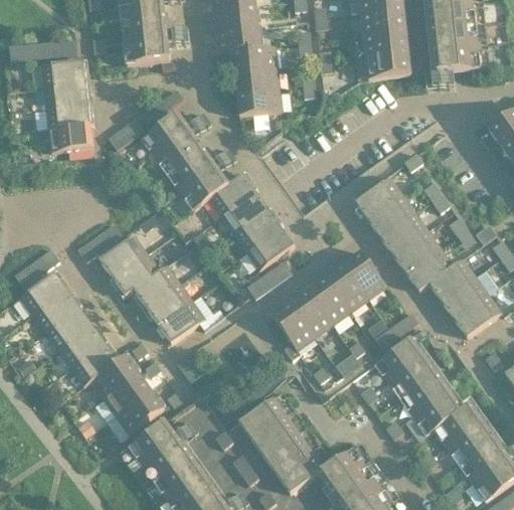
[(119,0),(122,21),(164,17),(162,0),(119,0)]
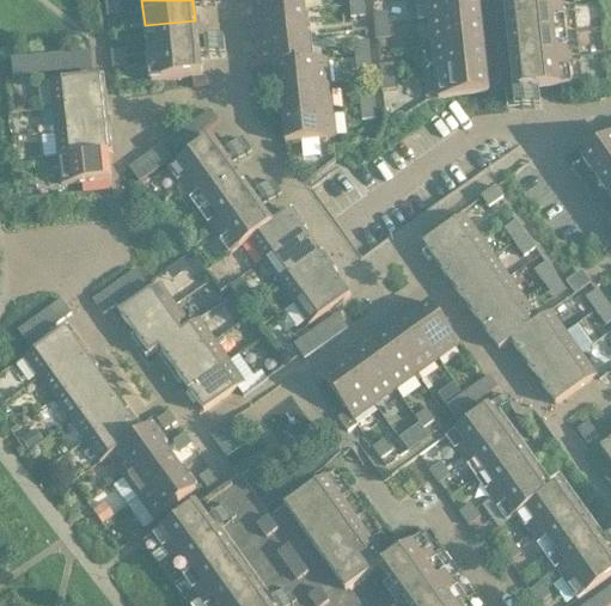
[(252,0),(254,12),(304,6),(303,0),(252,0)]
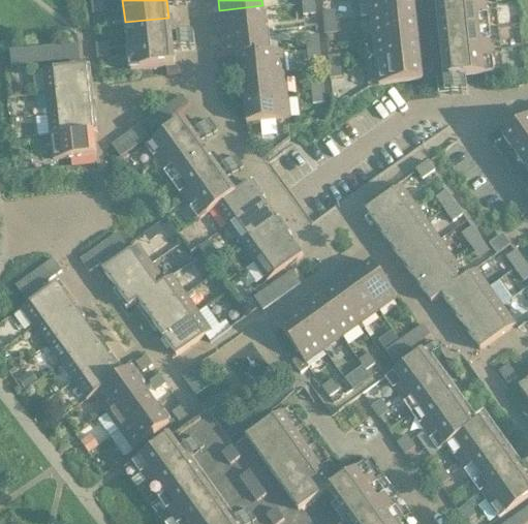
[(314,11),(313,0),(303,1),(304,12),(314,11)]
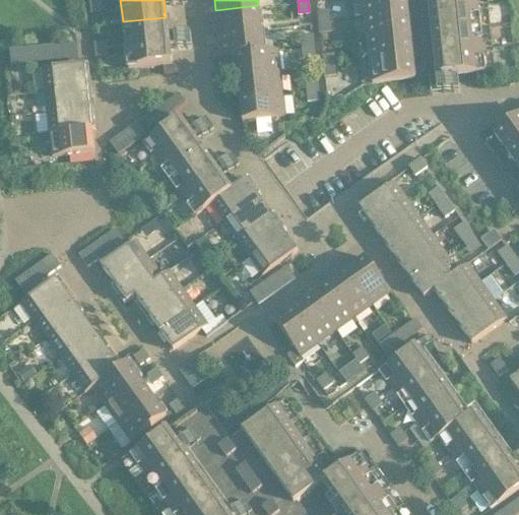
[(367,38),(363,0),(352,0),(357,39),(367,38)]
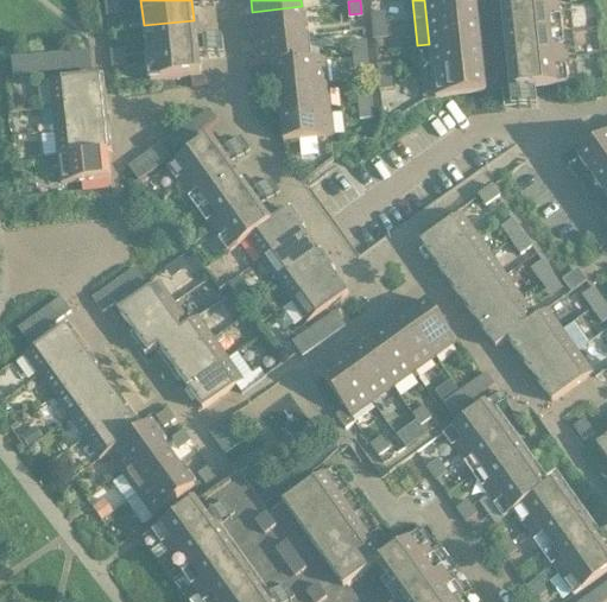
[(484,89),(476,13),(474,0),(424,0),(429,44),(435,95),(484,89)]
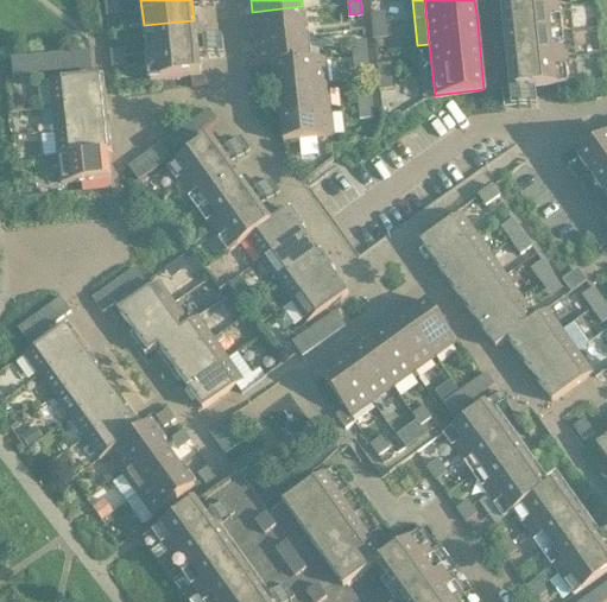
[(506,10),(505,0),(474,0),(476,13),(506,10)]
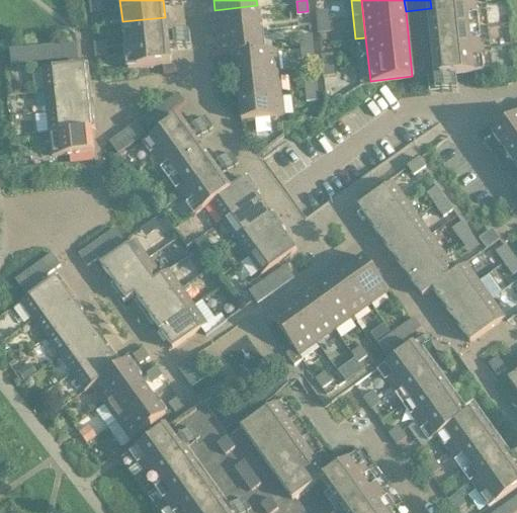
[(475,3),(475,0),(430,0),(431,8),(438,74),(464,71),(482,69),(475,3)]
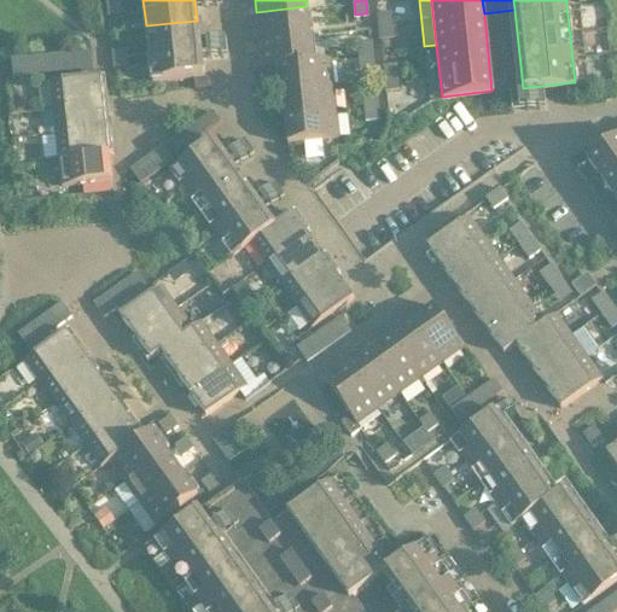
[(120,3),(106,4),(108,12),(121,11),(120,3)]
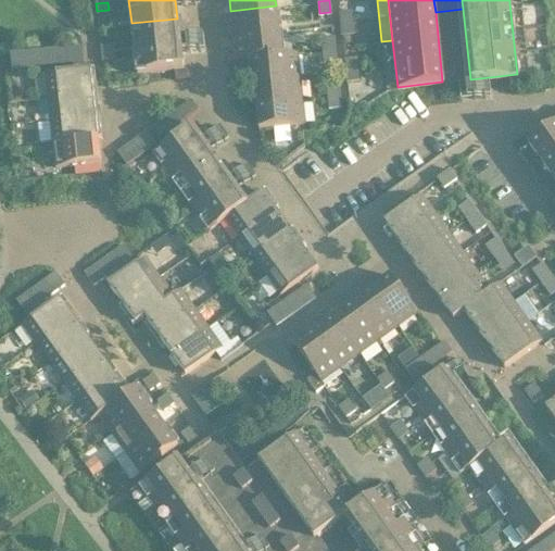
[(232,34),(278,28),(276,5),(230,11),(232,34)]
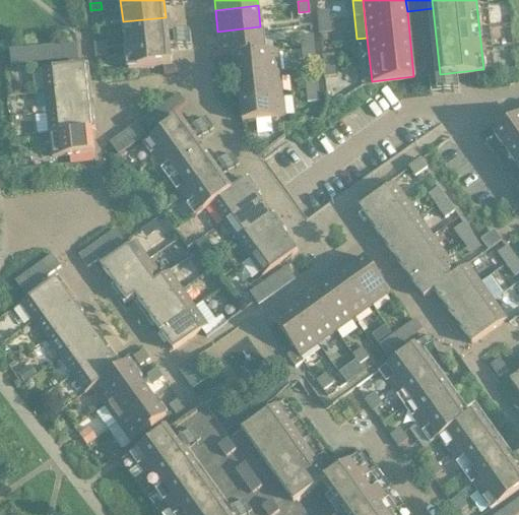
[(318,19),(328,18),(327,7),(317,8),(318,19)]
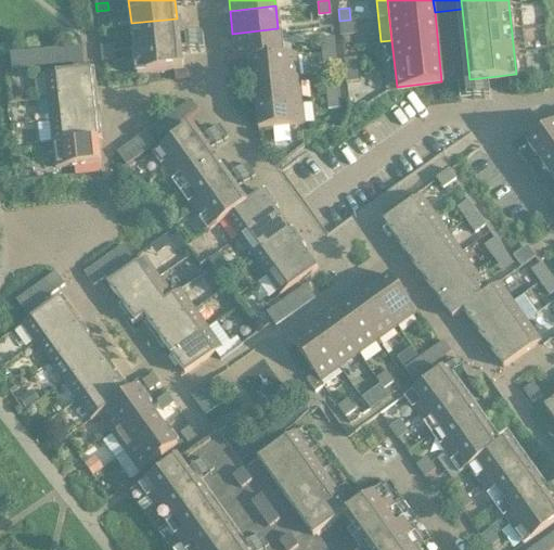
[(182,65),(177,18),(131,23),(136,71),(174,67),(175,77),(190,75),(189,65),(182,65)]
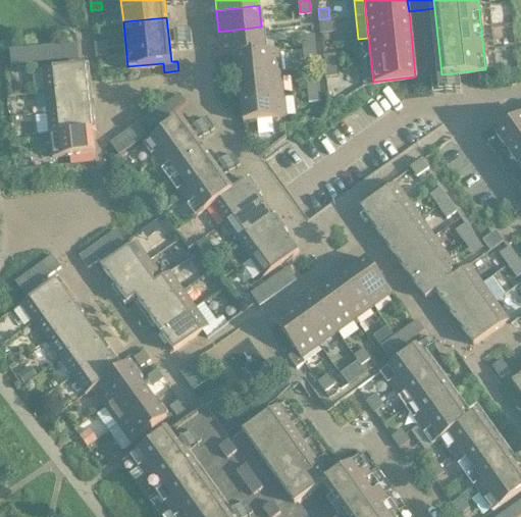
[(330,30),(329,18),(319,19),(320,31),(330,30)]
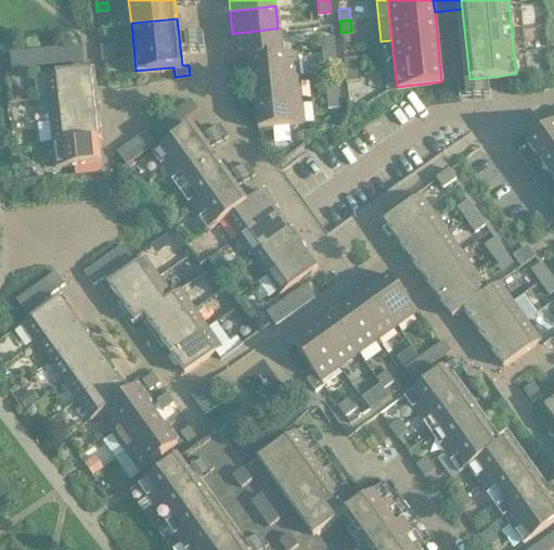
[(281,52),(281,51),(278,28),(232,34),(234,58),(250,56),(250,55),(281,52)]
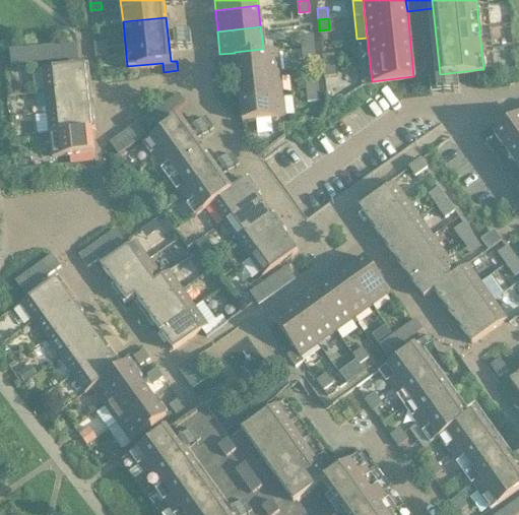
[(301,34),(303,45),(313,44),(311,33),(301,34)]
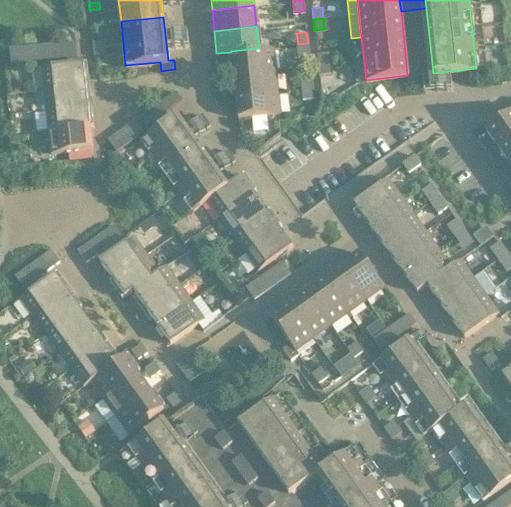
[(93,46),(104,45),(103,38),(92,39),(93,46)]
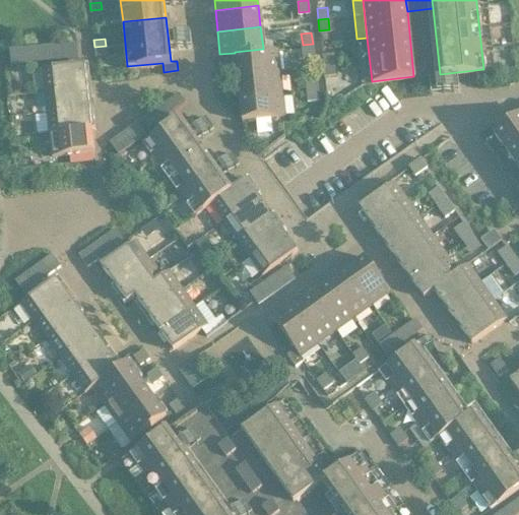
[(65,42),(66,57),(77,56),(75,41),(65,42)]
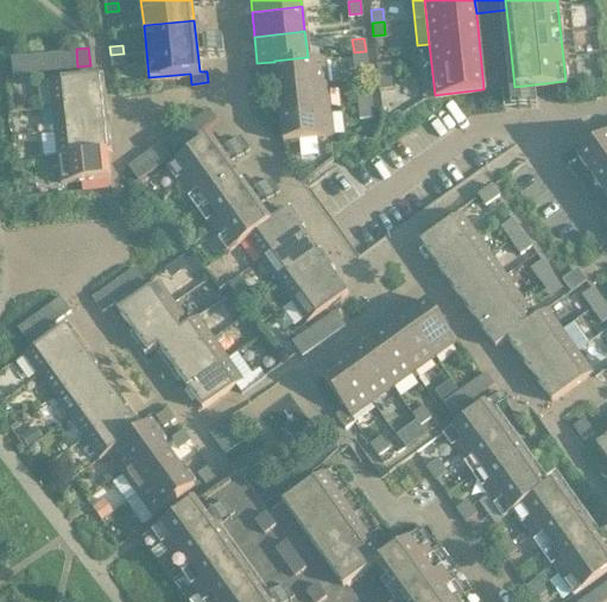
[(77,67),(76,49),(63,51),(64,68),(77,67)]
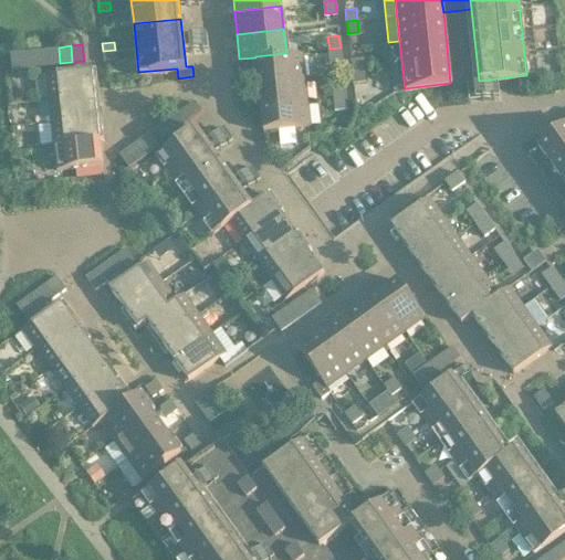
[(48,64),(60,63),(59,48),(46,49),(48,64)]
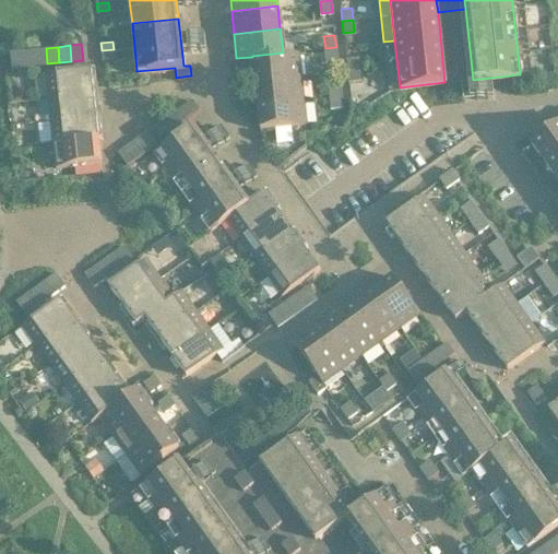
[(337,58),(336,47),(325,48),(327,60),(337,58)]
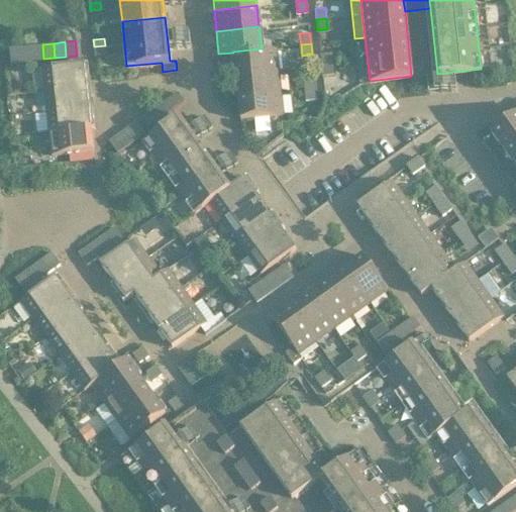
[(32,60),(43,59),(42,44),(31,45),(32,60)]
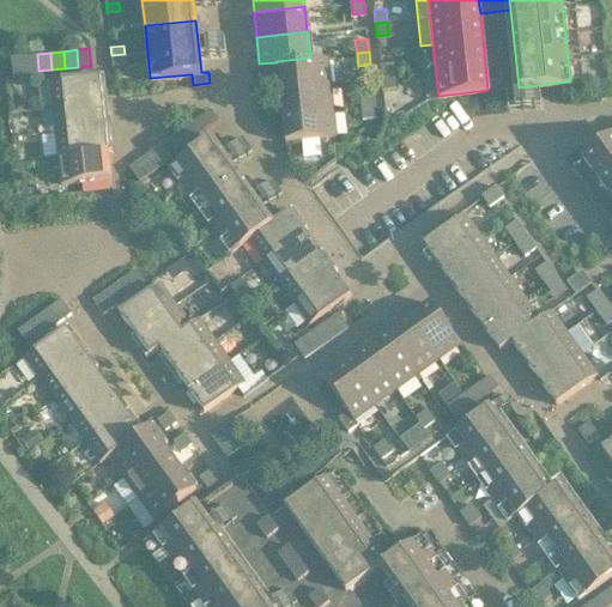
[(25,72),(38,71),(37,54),(24,55),(25,72)]
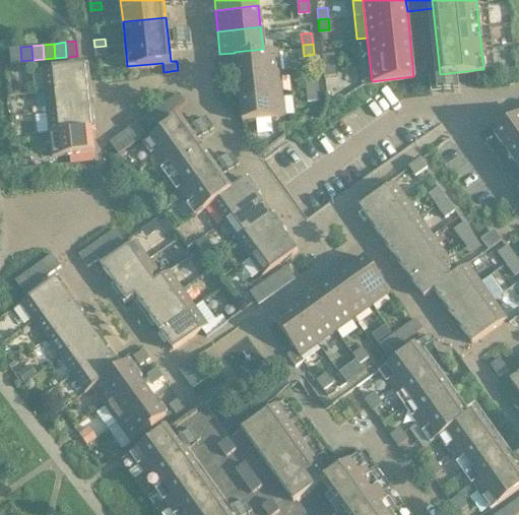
[(107,53),(106,46),(94,47),(95,54),(107,53)]
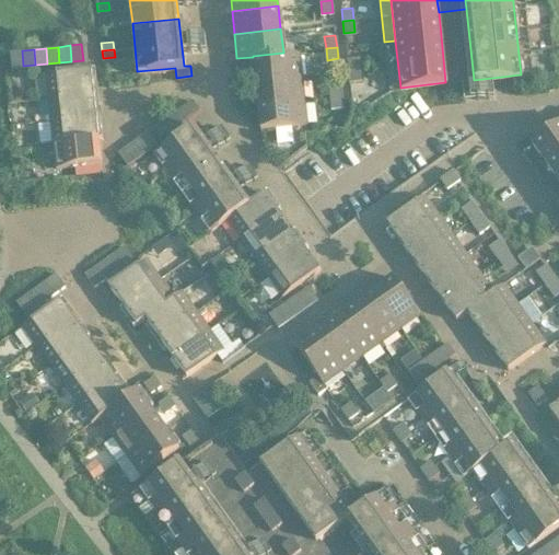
[(23,66),(22,50),(10,51),(11,67),(23,66)]
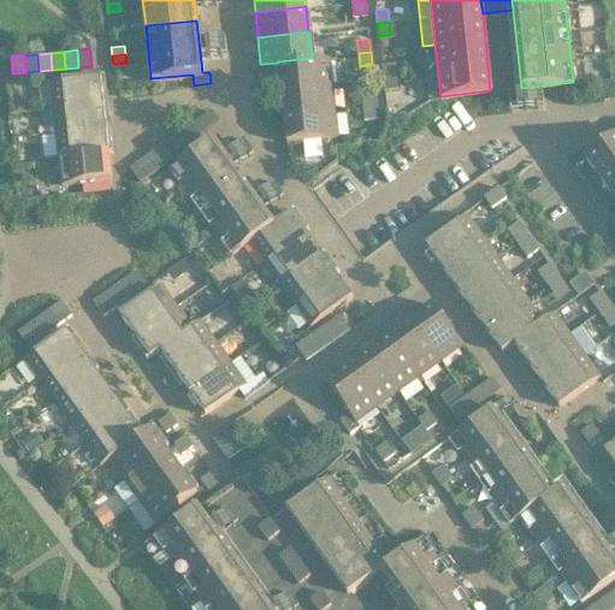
[(281,88),(331,82),(329,55),(312,57),(312,58),(278,61),(278,63),(281,88)]
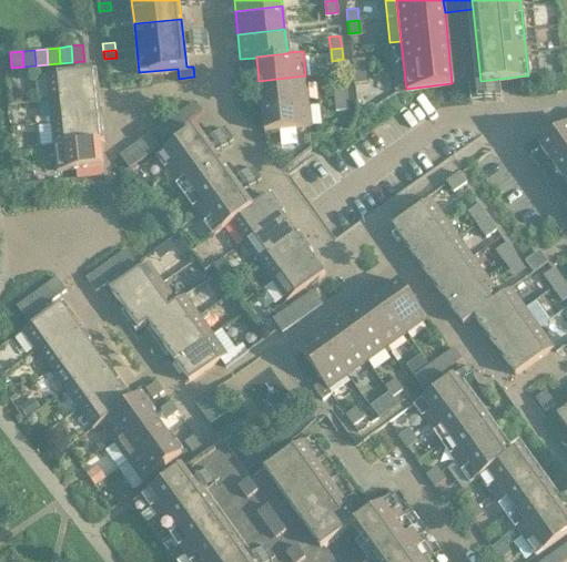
[(353,69),(364,68),(363,55),(352,57),(353,69)]
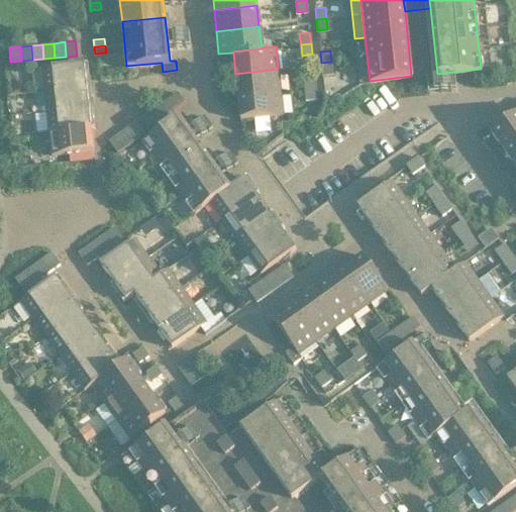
[(43,88),(86,83),(83,61),(41,65),(43,88)]
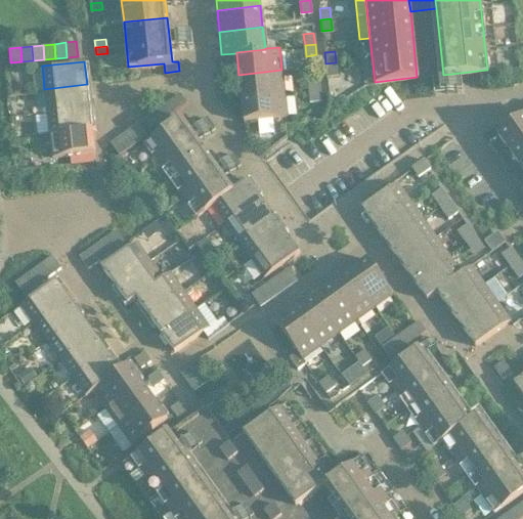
[(337,74),(336,62),(325,63),(327,75),(337,74)]
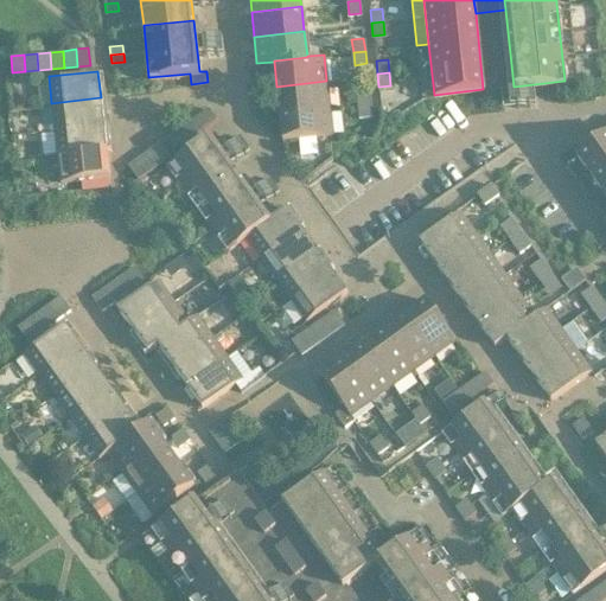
[(279,112),(329,106),(326,81),(276,87),(279,112)]
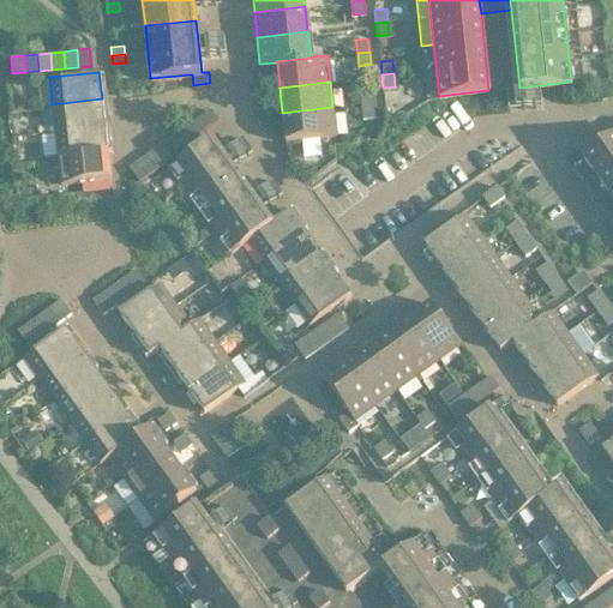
[(361,91),(362,104),(374,102),(373,90),(361,91)]
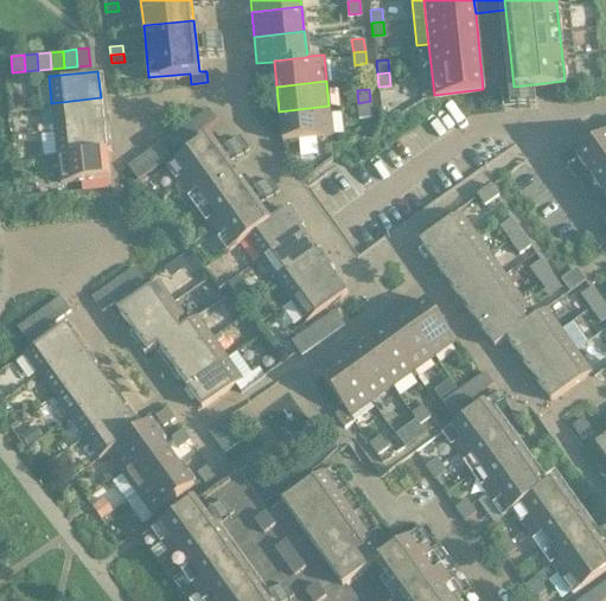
[(103,123),(101,97),(51,103),(55,128),(103,123)]
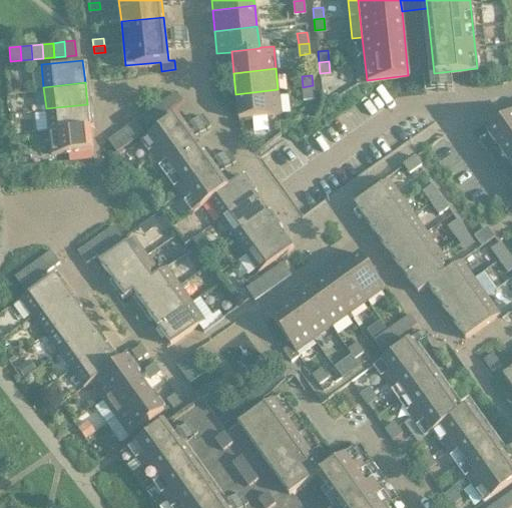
[(315,96),(313,85),(303,87),(305,97),(315,96)]
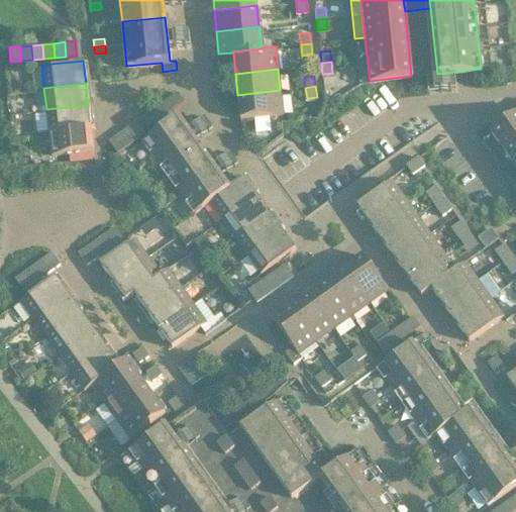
[(177,90),(168,97),(174,106),(183,99),(177,90)]
